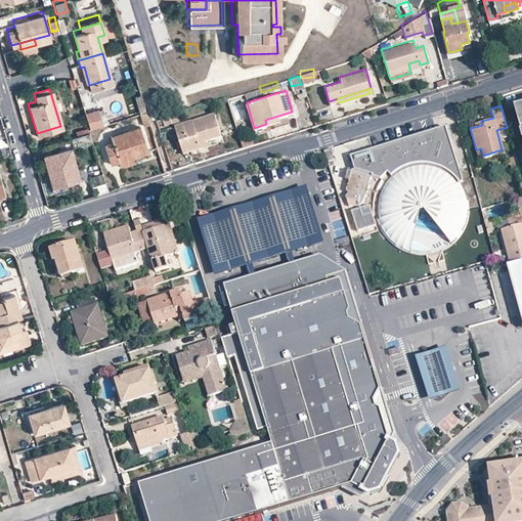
[(100,123),(96,107),(83,112),(87,127),(100,123)]
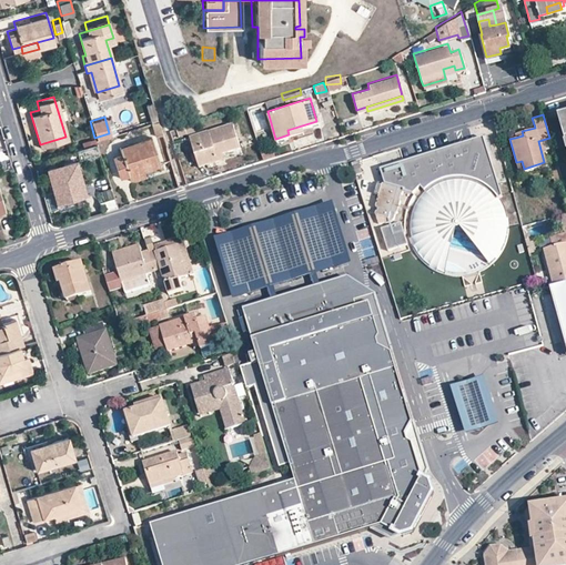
[(196,128),(194,120),(182,124),(183,130),(184,131),(196,128)]
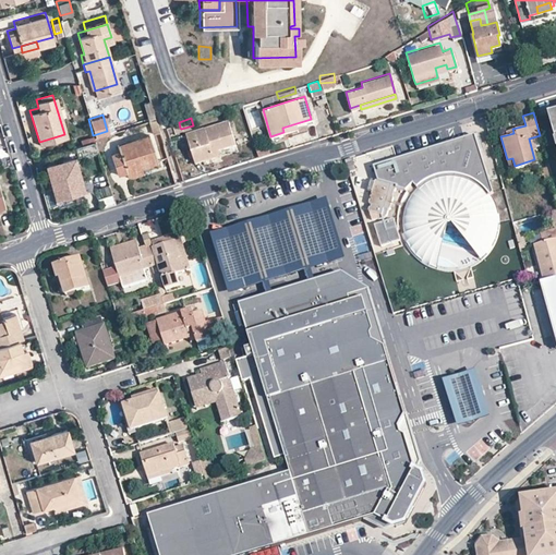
[(185,133),(193,160),(213,154),(212,148),(217,147),(233,142),(227,120),(185,133)]
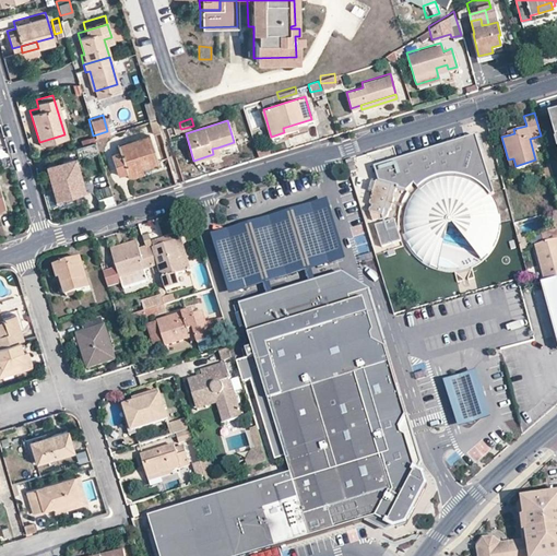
[(477,145),(474,132),(465,134),(463,142),(474,144),(473,148),(477,149),(477,145)]
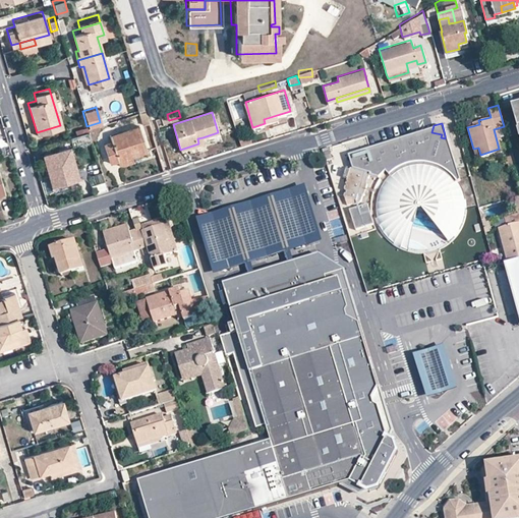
[(142,150),(135,125),(108,133),(110,140),(103,142),(107,160),(115,158),(130,153),(142,150)]
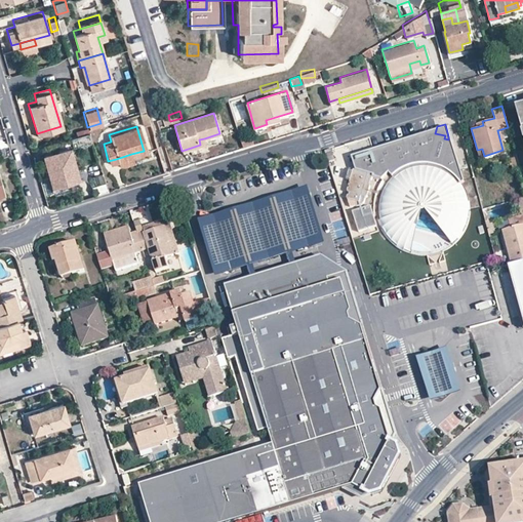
[(348,203),(361,200),(363,199),(364,194),(365,193),(368,183),(367,182),(368,176),(370,176),(371,175),(370,172),(379,174),(389,170),(390,173),(386,178),(384,182),(379,190),(377,197),(376,205),(376,211),(378,221),(381,227),(385,233),(386,235),(388,237),(392,241),(398,245),(405,249),(415,251),(424,251),(429,251),(433,250),(442,247),(450,242),(458,234),(460,231),(461,229),(466,219),(467,215),(468,213),(468,202),(467,197),(466,193),(463,186),(461,184),(458,179),(461,178),(448,136),(448,139),(444,138),(445,135),(435,133),(437,126),(435,127),(360,151),(349,154),(353,167),(351,169),(346,188),(348,189),(347,192),(346,193),(345,195),(348,203)]
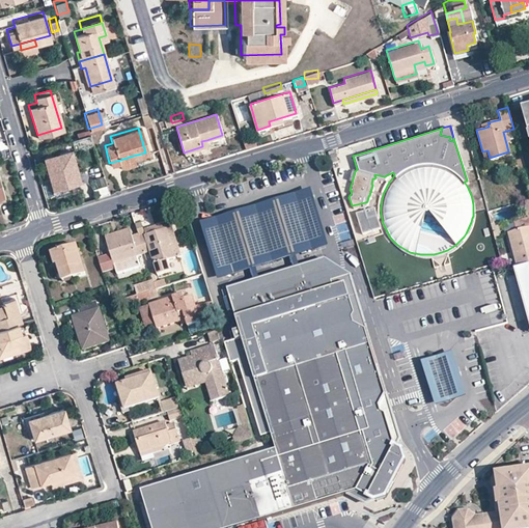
[(44,156),(52,185),(76,177),(67,148),(44,156)]
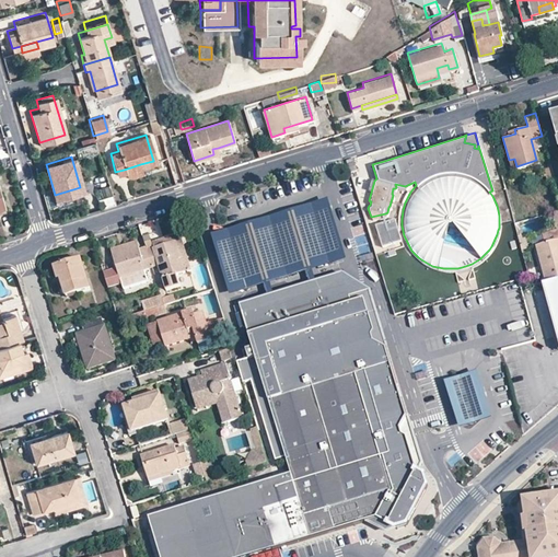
[(140,164),(124,170),(126,176),(142,171),(140,164)]
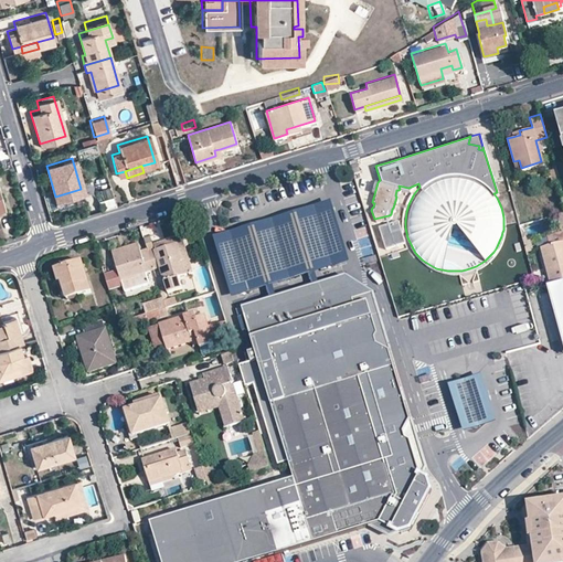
[(114,202),(108,183),(93,188),(99,208),(114,202)]
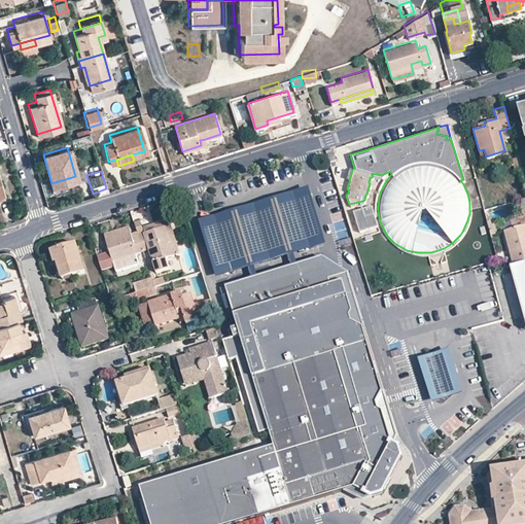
[(234,208),(198,218),(214,277),(250,266),(323,243),(316,218),(306,186),(234,208)]
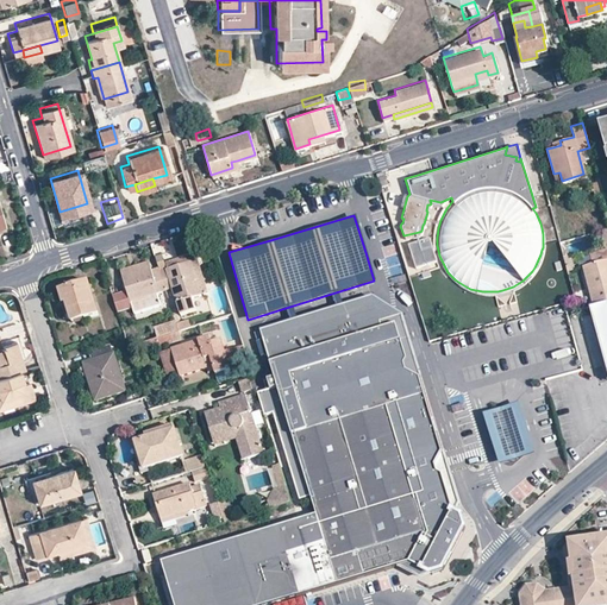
[(68,224),(70,232),(77,229),(76,221),(68,224)]
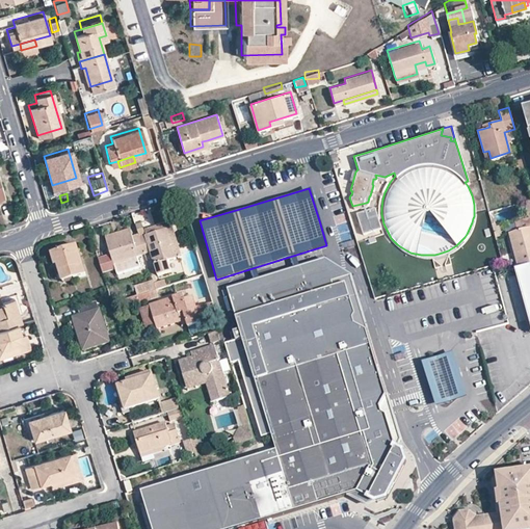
[(379,225),(373,204),(354,210),(361,231),(379,225)]
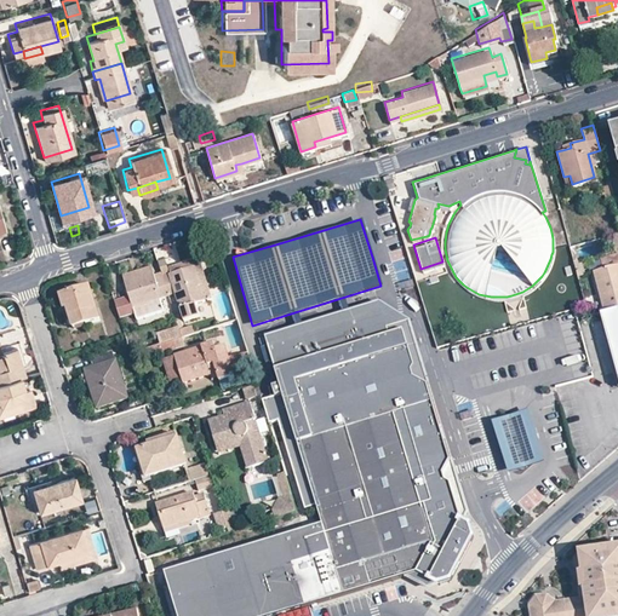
[(593,269),(604,310),(617,305),(617,249),(599,255),(601,266),(593,269)]
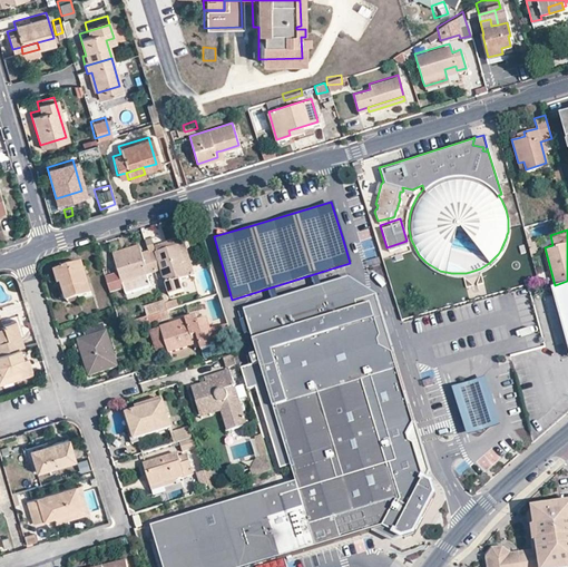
[(176,243),(185,273),(192,272),(180,234),(153,243),(155,248),(176,243)]
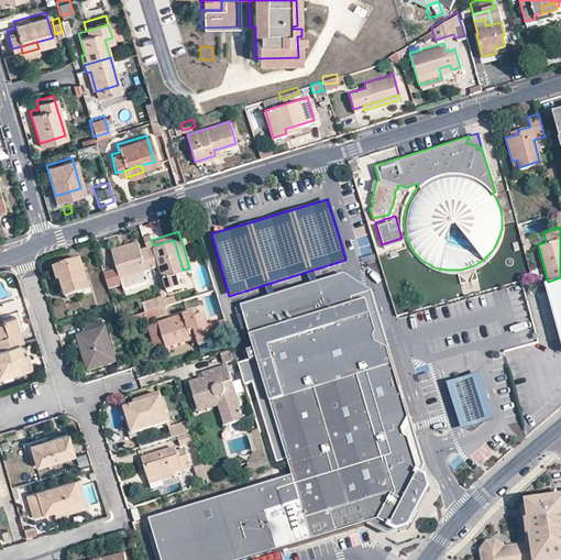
[(111,254),(138,246),(135,240),(109,248),(111,254)]
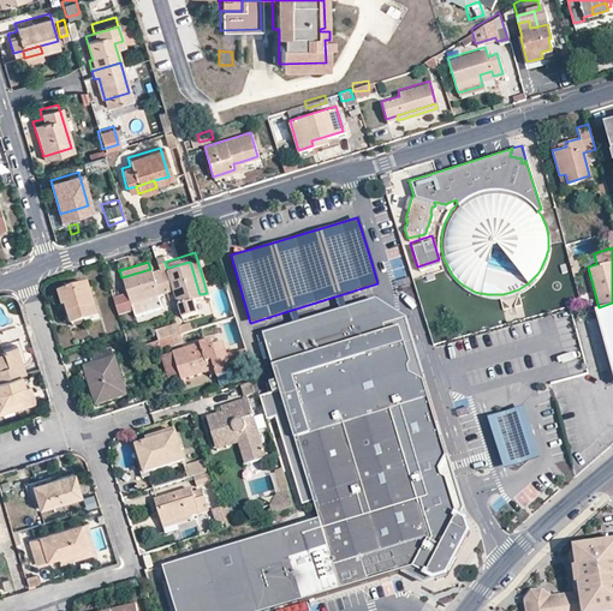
[(159,270),(165,291),(173,287),(178,306),(200,300),(198,295),(200,294),(190,262),(167,268),(159,270)]
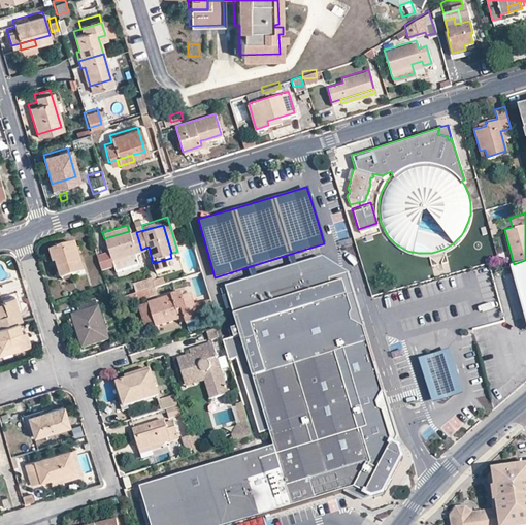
[(96,255),(100,267),(112,263),(114,269),(137,262),(134,252),(141,250),(136,232),(130,234),(129,231),(104,238),(108,251),(96,255)]
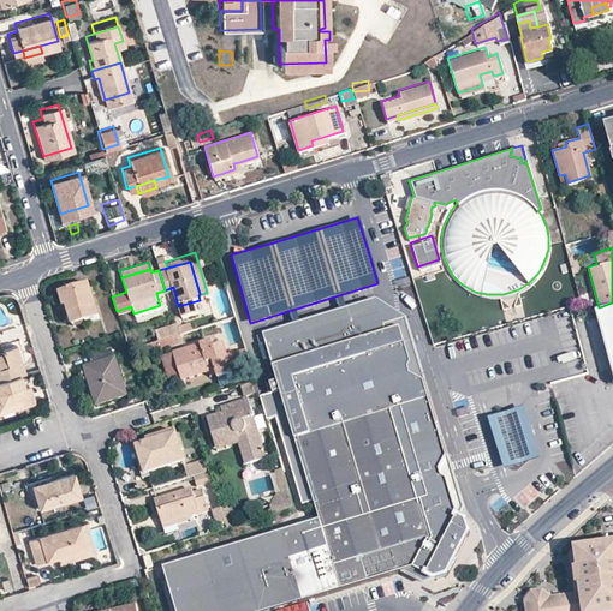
[(64,293),(71,316),(83,311),(84,315),(97,311),(85,275),(58,285),(60,294),(64,293)]
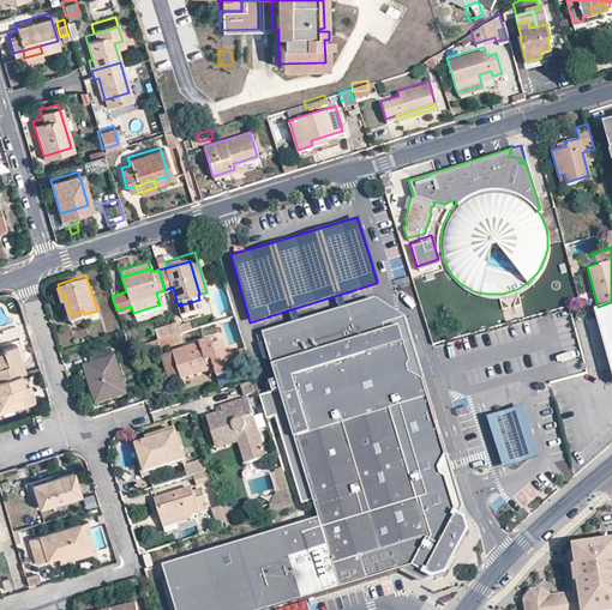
[(408,370),(421,378),(401,312),(375,297),(261,330),(263,338),(376,305),(383,328),(397,324),(408,360),(406,364),(408,370)]
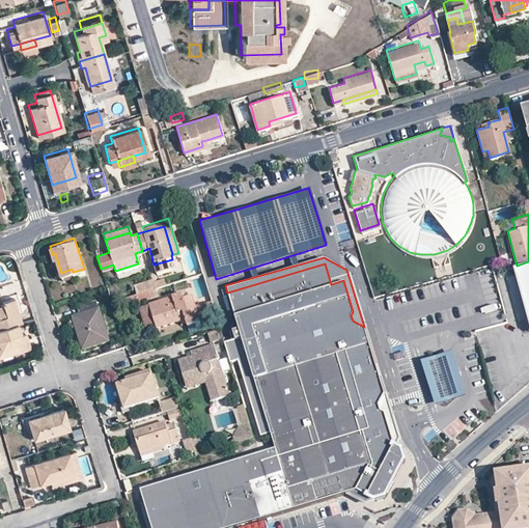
[(512,267),(528,325),(528,261),(517,266),(512,267)]
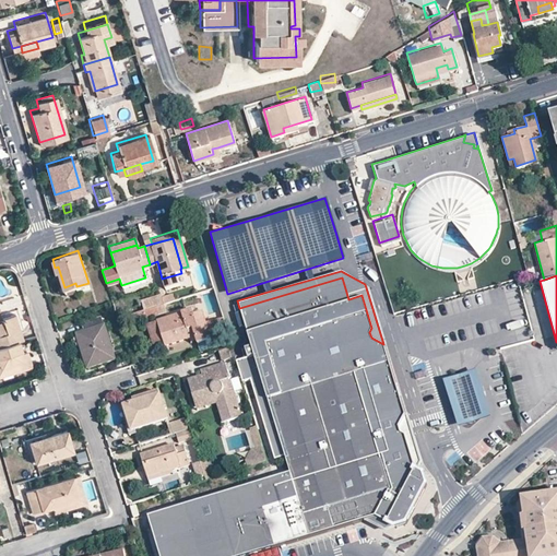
[(233,555),(375,513),(380,517),(393,523),(404,519),(425,481),(422,470),(414,468),(404,433),(400,430),(398,425),(400,421),(404,412),(383,344),(371,338),(369,332),(371,328),(362,295),(348,299),(342,278),(239,308),(250,343),(244,345),(247,355),(253,353),(284,454),(288,470),(268,476),(262,477),(146,513),(158,555),(233,555)]
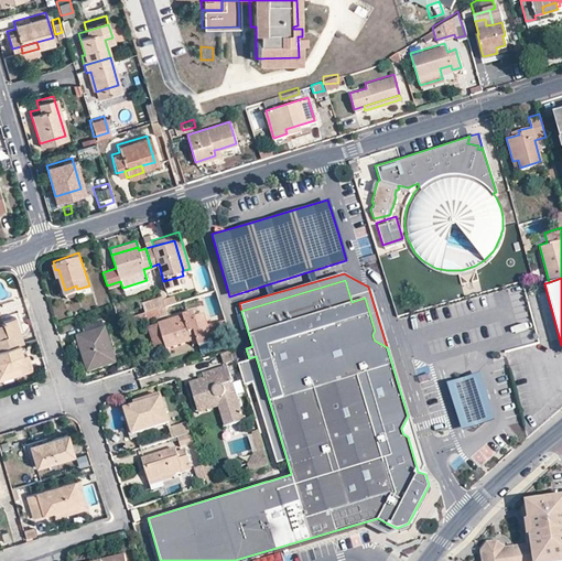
[(141,301),(143,310),(154,306),(162,304),(160,295),(141,301)]
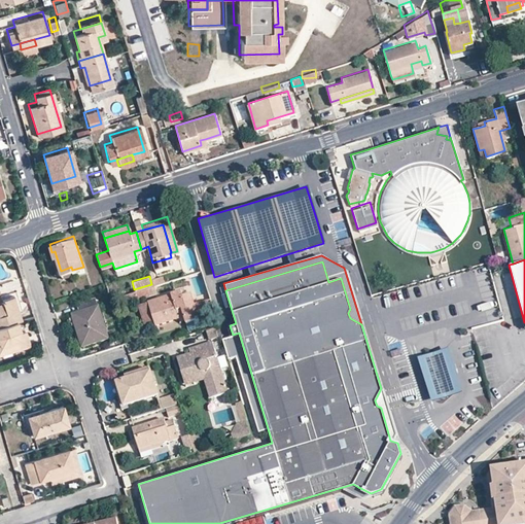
[(134,289),(137,295),(147,292),(144,286),(134,289)]
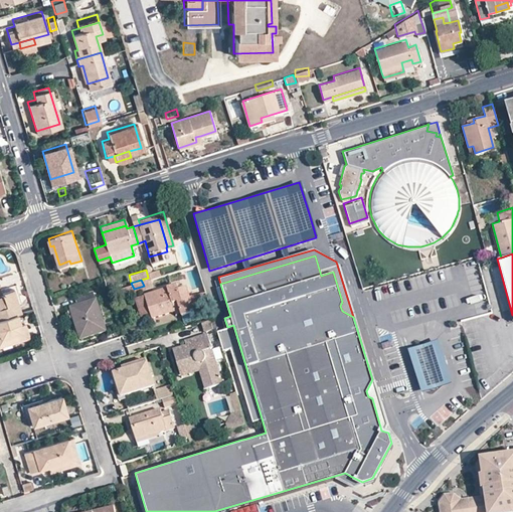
[(180,311),(184,324),(192,321),(189,311),(205,306),(200,291),(188,295),(185,285),(177,288),(175,283),(144,293),(151,315),(174,308),(173,306),(178,304),(180,311)]
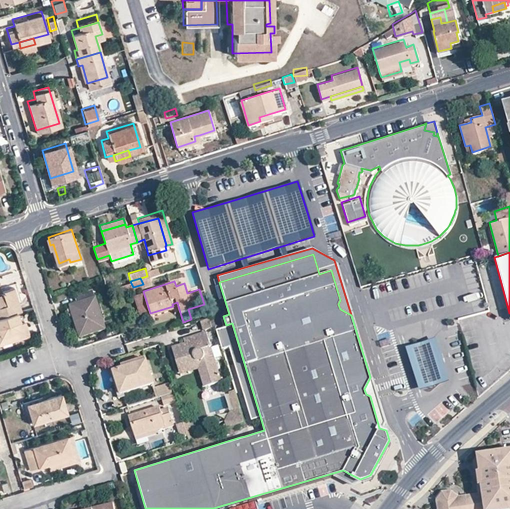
[(19,307),(12,285),(0,288),(1,291),(0,291),(0,313),(15,309),(19,307)]
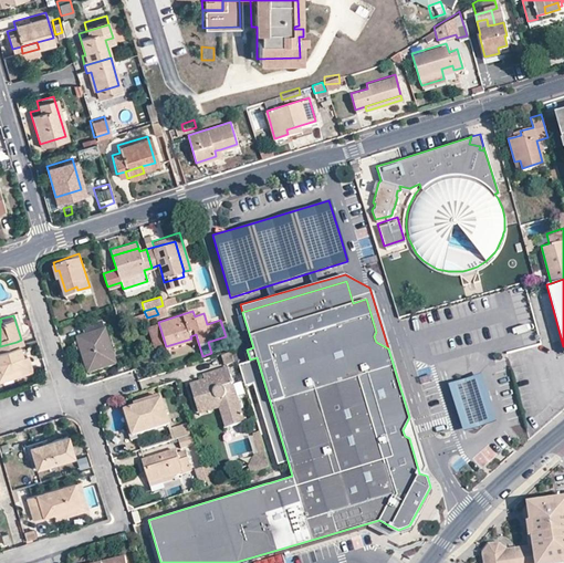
[(114,358),(101,316),(82,322),(85,331),(83,331),(89,348),(82,351),(87,367),(114,358)]
